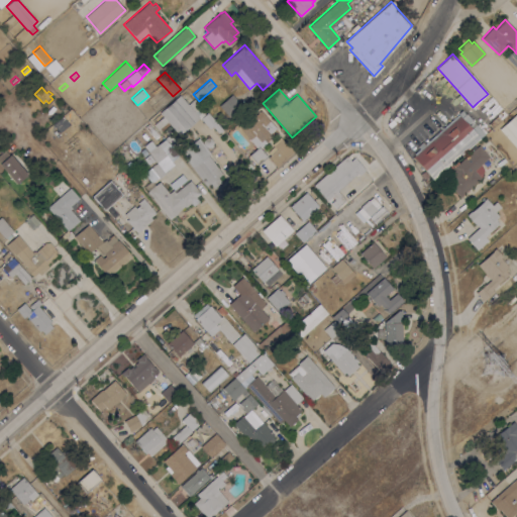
[(221,130),(218,133),(212,126),(209,128),(200,118),(199,117),(179,135),(167,121),(158,129),(153,124),(163,116),(160,113),(180,95),(188,104),(194,98),(201,106),(199,107),(205,114),(207,113),(221,130)]
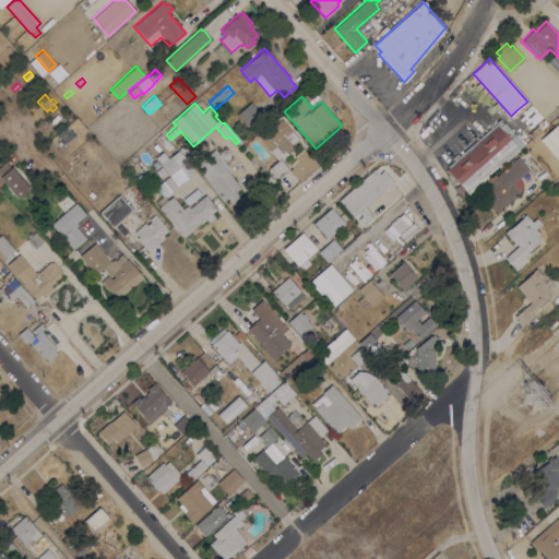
[(250,103),(263,117),(250,129),(237,114),(250,103)]
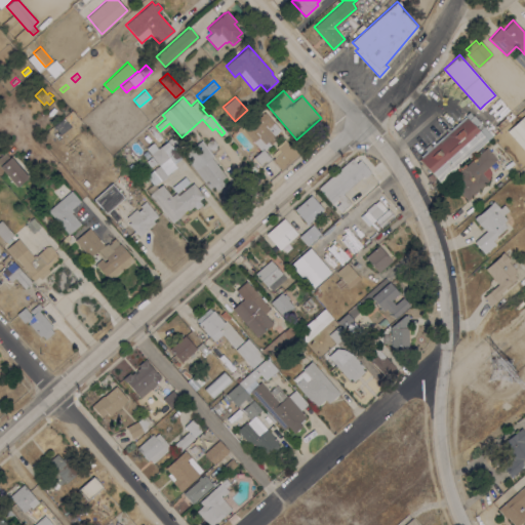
[(524,150),(524,151),(507,131),(524,115),(521,111),(524,107),(524,150)]
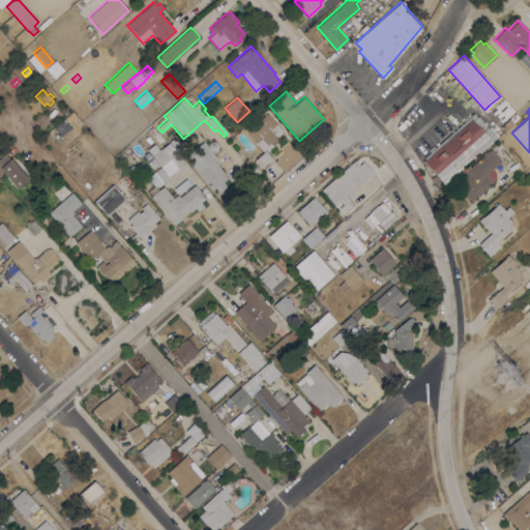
[(283,130),(269,143),(272,146),(266,152),(273,159),(264,169),(255,158),(263,151),(246,133),(267,113),(283,130)]
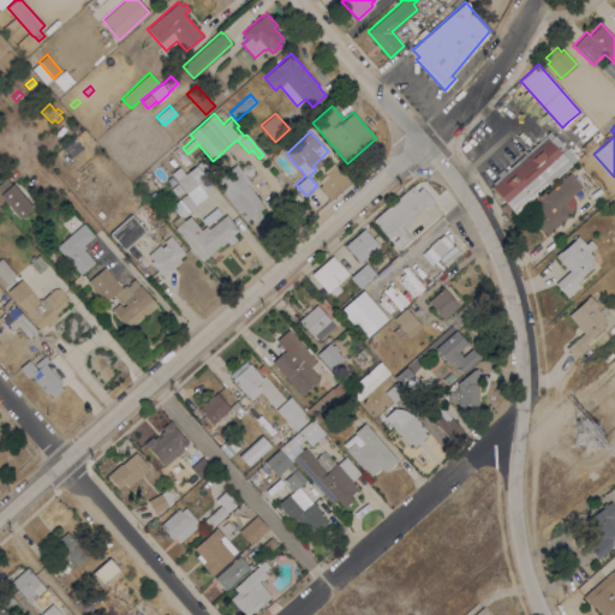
[(508,219),(502,212),(508,207),(490,186),(493,184),(511,167),(507,163),(513,159),(515,161),(545,135),(547,137),(550,133),(553,136),(554,135),(575,160),(512,216),(508,219)]
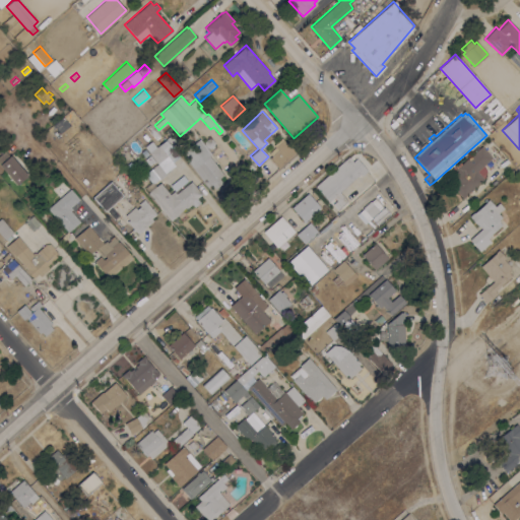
[(70,125),(60,133),(53,124),(63,117),(70,125)]
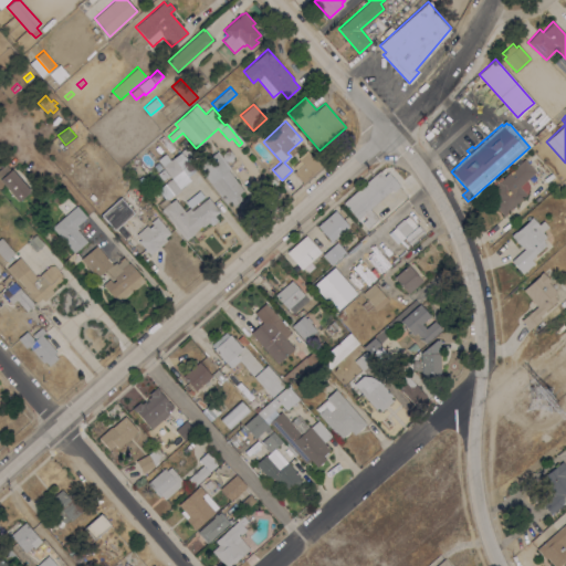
[(191,156),(188,159),(181,152),(185,148),(191,156)]
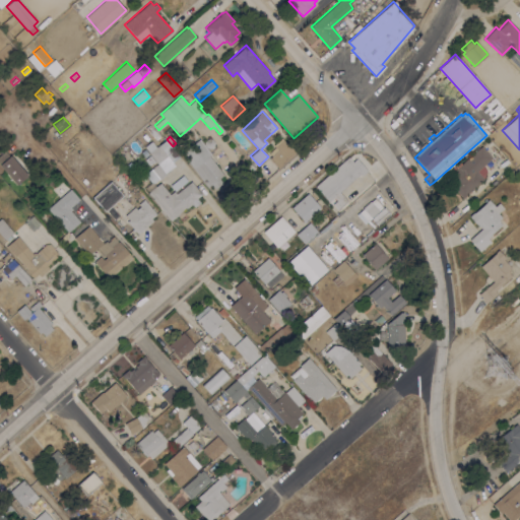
[(193,140),(186,146),(184,142),(190,137),(193,140)]
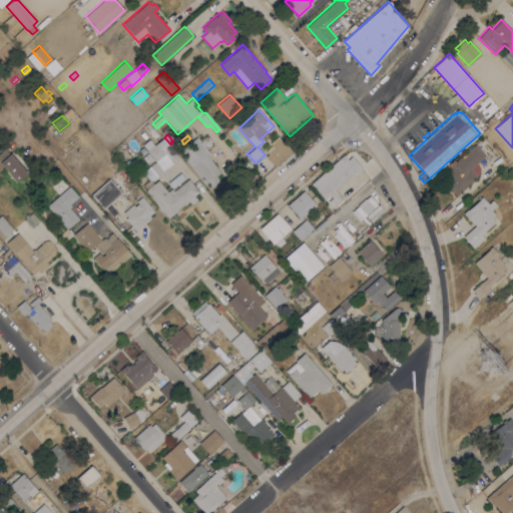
[(278,135),(283,141),(286,138),(296,148),(276,166),(266,155),(268,153),(265,150),(272,145),(270,143),(278,135)]
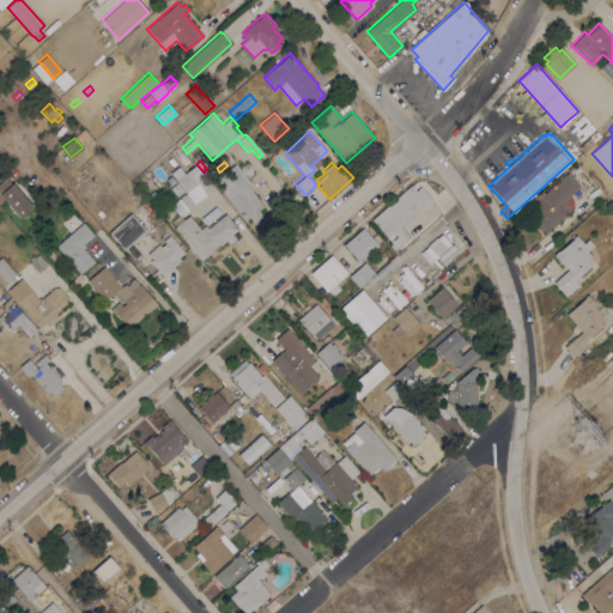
[(249,181),(247,183),(263,205),(259,208),(263,214),(254,223),(249,217),(244,219),(214,180),(236,163),(249,181)]
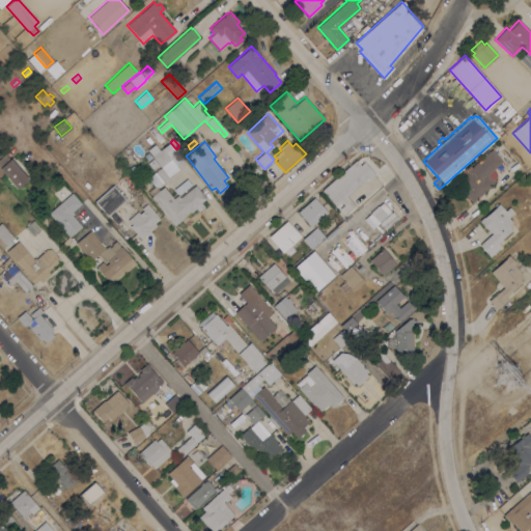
[(169,142),(180,159),(174,163),(178,169),(168,176),(169,178),(163,184),(162,182),(157,185),(148,174),(154,170),(155,172),(161,167),(159,164),(152,169),(147,162),(154,158),(151,156),(152,155),(147,149),(155,144),(159,150),(169,142)]
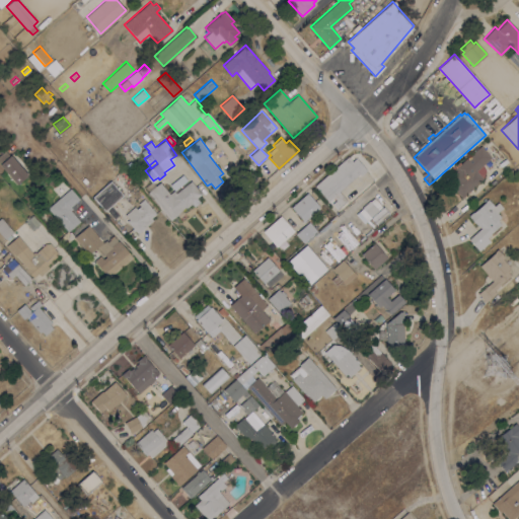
[(485,169),(484,175),(482,177),(483,178),(462,197),(445,177),(480,146),(491,157),(482,165),(485,169)]
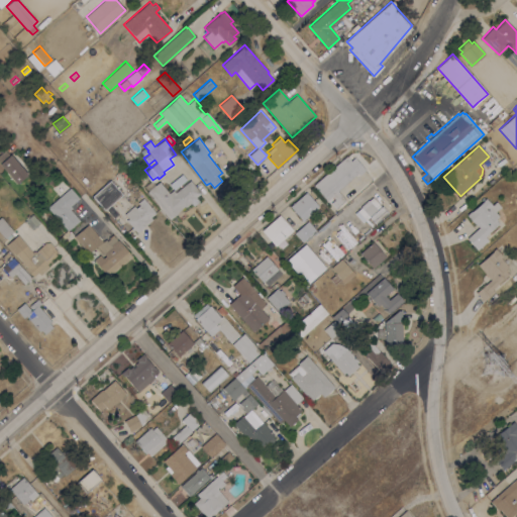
[(0,165),(0,153),(5,149),(26,175),(16,184),(0,165)]
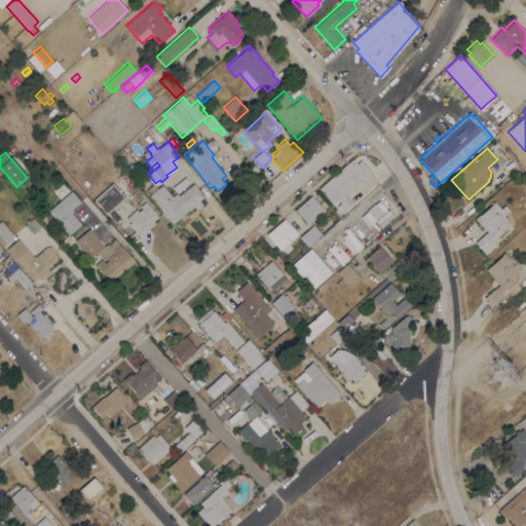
[(372,173),(366,178),(364,176),(343,193),(351,203),(350,203),(352,205),(346,212),(344,210),(342,212),(336,205),(340,202),(337,199),(332,203),(318,188),(351,158),(357,163),(361,159),(372,173)]
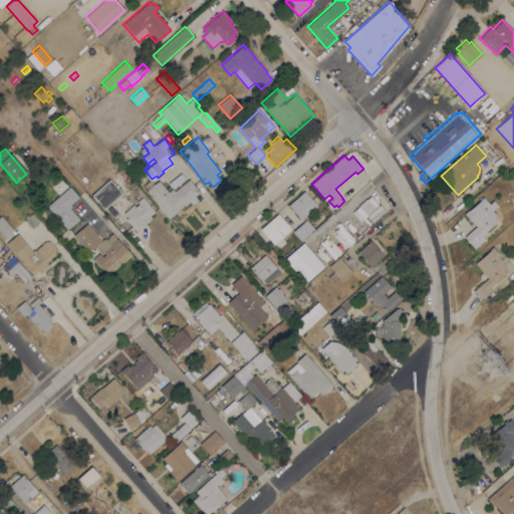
[(189,179),(199,192),(194,196),(196,199),(191,202),(190,201),(184,206),(183,205),(176,211),(177,212),(168,218),(146,190),(158,180),(168,192),(172,188),(168,183),(181,173),(185,179),(184,180),(186,182),(189,179)]
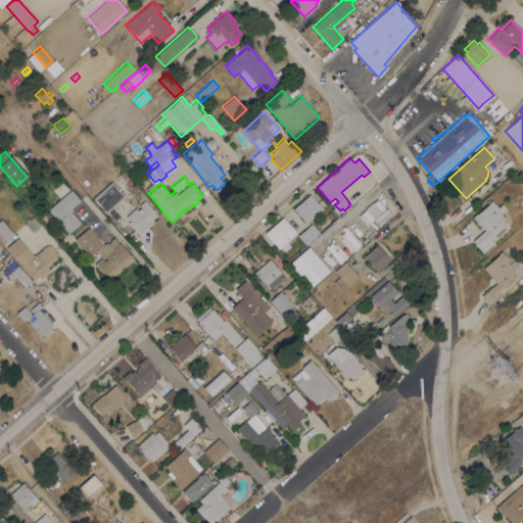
[(124,196),(105,211),(93,197),(111,182),(124,196)]
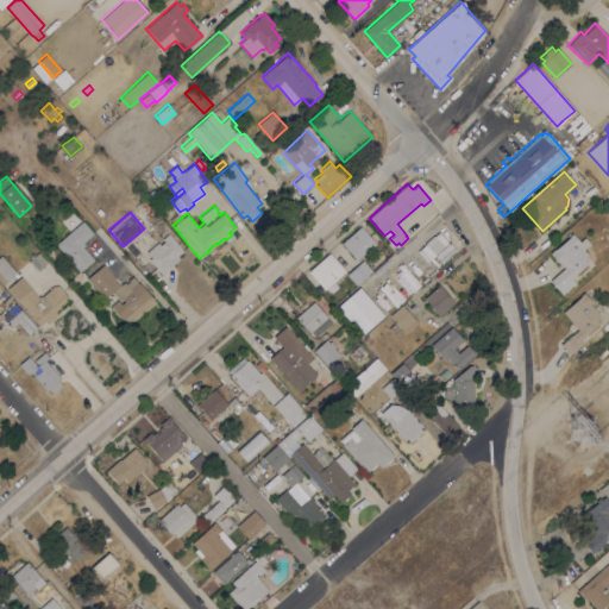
[(93,233),(82,243),(85,245),(82,246),(93,259),(80,271),(56,244),(82,220),(93,233)]
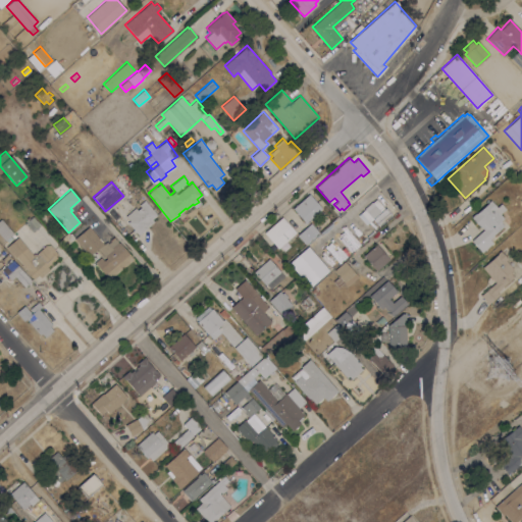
[(321,208),(305,222),(293,208),(309,194),(321,208)]
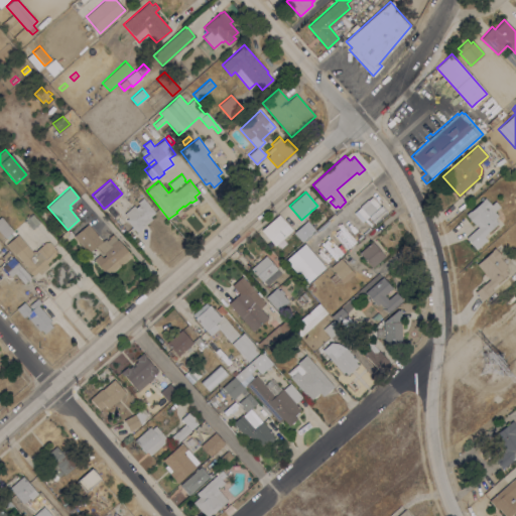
[(380,206),(381,205),(387,212),(375,223),(369,216),(365,220),(357,210),(360,207),(360,206),(367,199),(368,200),(372,197),(380,206)]
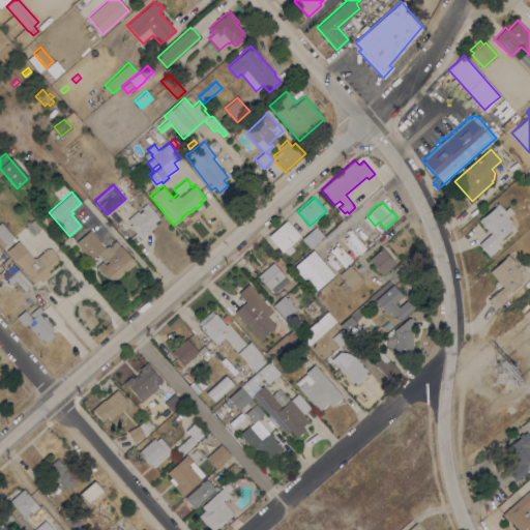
[(159,217),(154,223),(156,225),(141,238),(129,226),(131,224),(127,218),(137,210),(139,212),(142,209),(141,208),(147,203),(159,217)]
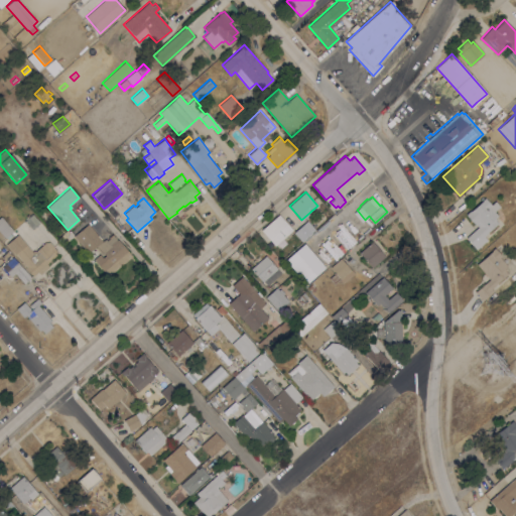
[(476,249),(466,237),(478,227),(475,224),(466,214),(470,211),(482,200),(485,198),(491,205),(495,201),(500,206),(494,211),(497,215),(495,218),(496,220),(495,220),(497,223),(487,232),(488,232),(484,235),(487,240),(476,249)]
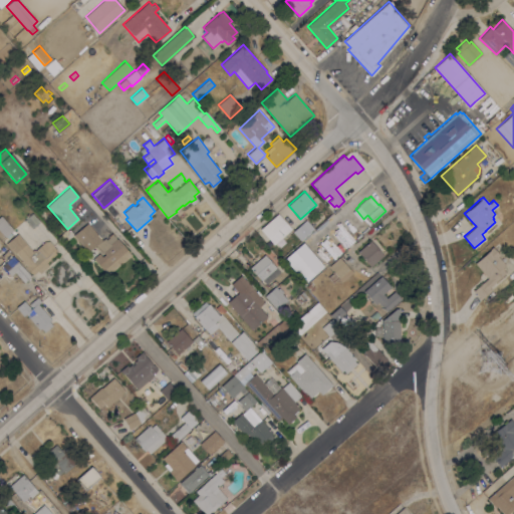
[(39,221),(32,228),(24,220),(32,213),(39,221)]
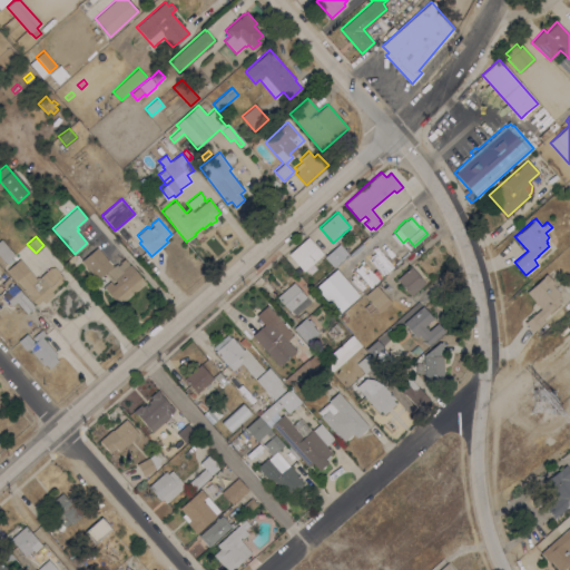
[(323,254),(303,271),(288,254),(307,236),(323,254)]
